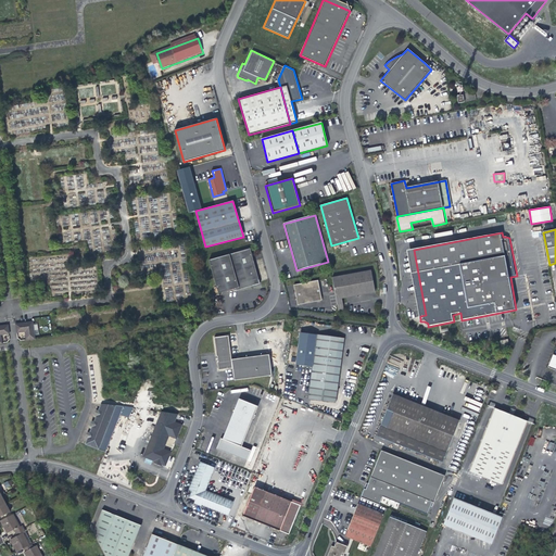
[(219,293),(237,289),(253,285),(253,286),(261,285),(251,249),(210,261),(219,293)]
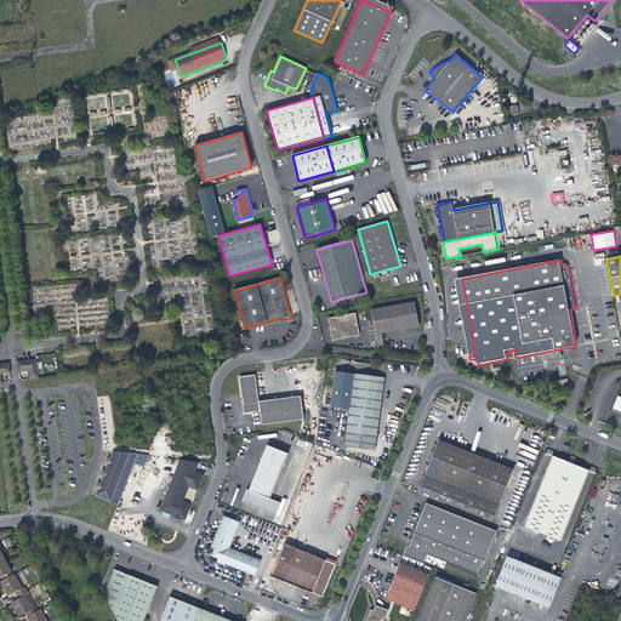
[(371,311),(377,340),(379,347),(385,346),(382,332),(419,325),(414,302),(371,311)]
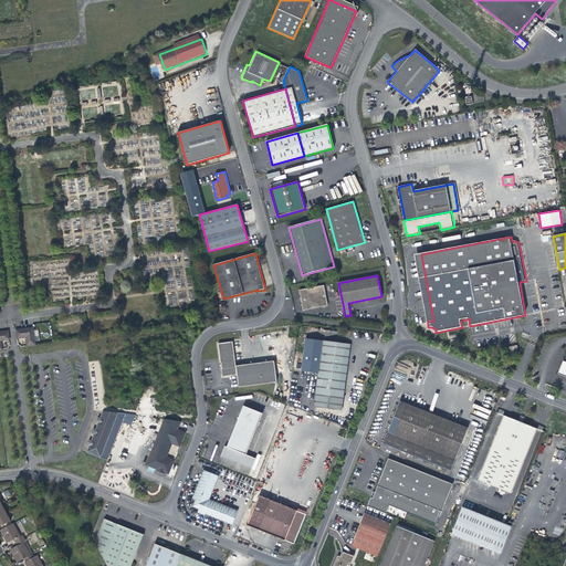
[(297,291),(302,311),(325,305),(322,285),(297,291)]
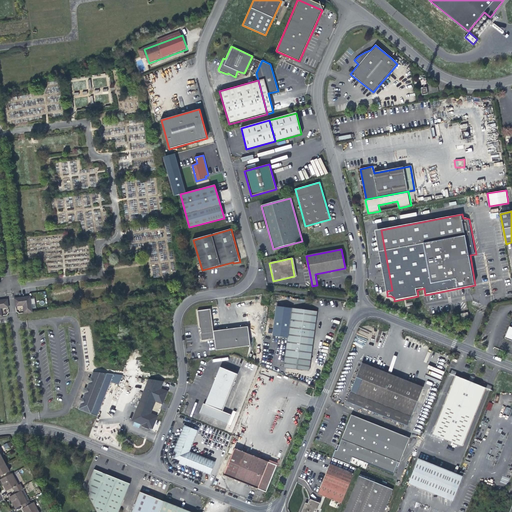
[(16,299),(17,307),(24,306),(24,309),(25,313),(33,312),(31,297),(16,299)]
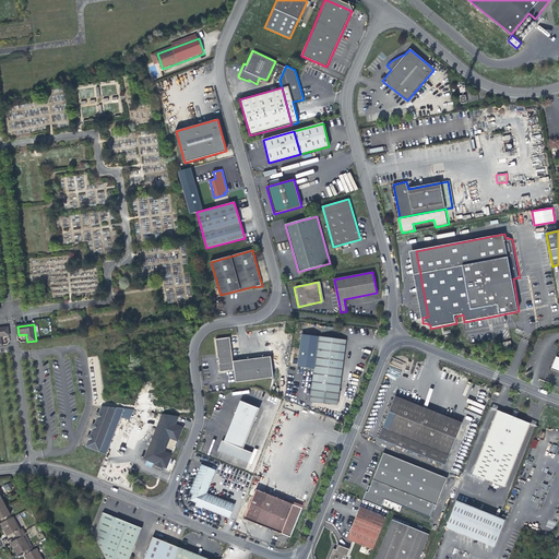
[(1,337),(10,336),(9,328),(4,329),(4,331),(3,332),(0,332),(0,345),(2,345),(2,341),(1,337)]
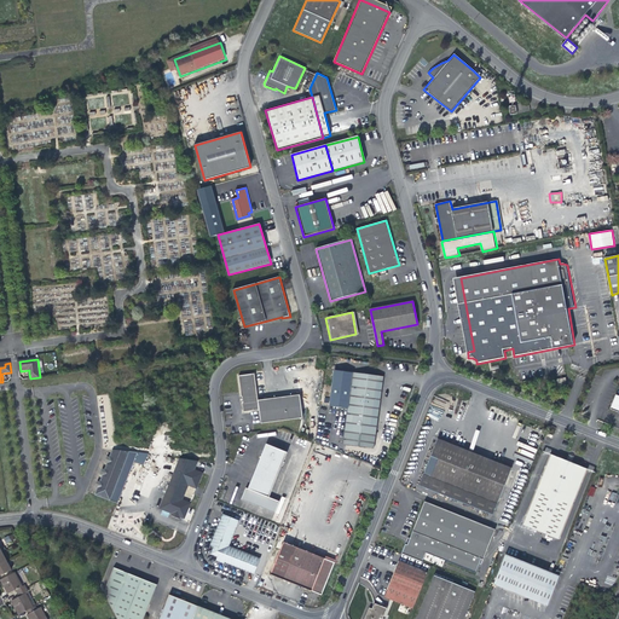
[(348,409),(343,444),(374,447),(382,377),(352,374),(352,380),(333,377),(329,408),(348,409)]
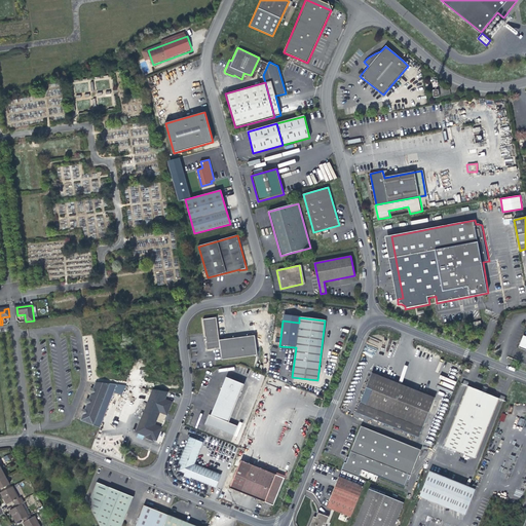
[(202,321),(207,351),(220,349),(221,361),(257,355),(254,336),(218,341),(215,318),(202,321)]
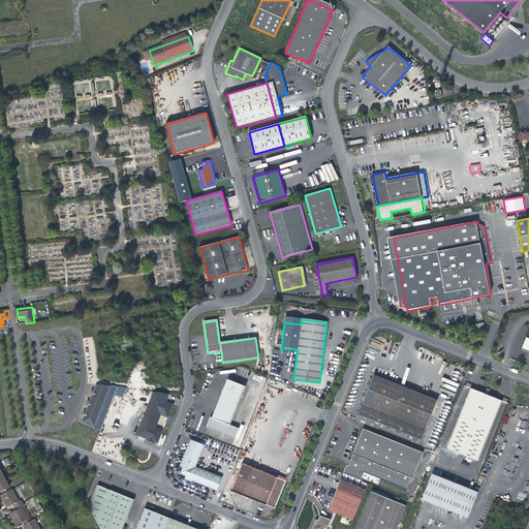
[(375,375),(359,415),(422,440),(438,401),(375,375)]
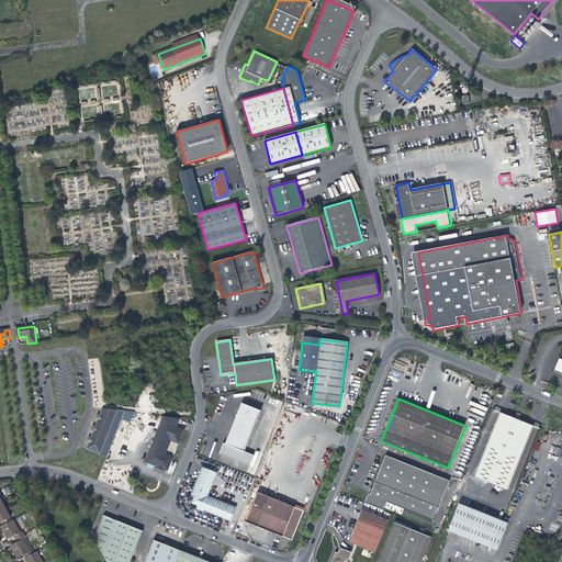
[(222,445),(218,454),(249,467),(253,457),(244,452),(259,412),(240,404),(224,445),(222,445)]
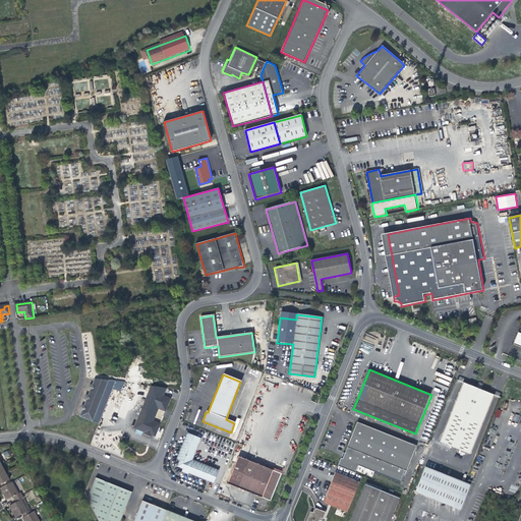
[(95,380),(93,385),(91,390),(90,393),(102,397),(108,400),(112,388),(121,392),(125,383),(108,381),(95,380)]
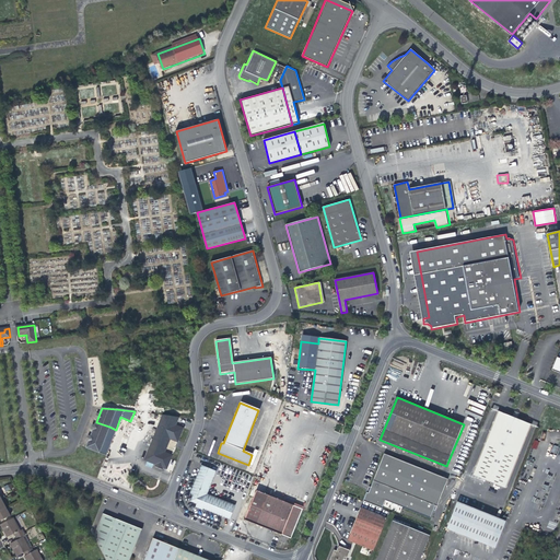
[(500,411),(474,475),(505,488),(531,424),(517,419),(518,416),(515,415),(514,418),(500,411)]
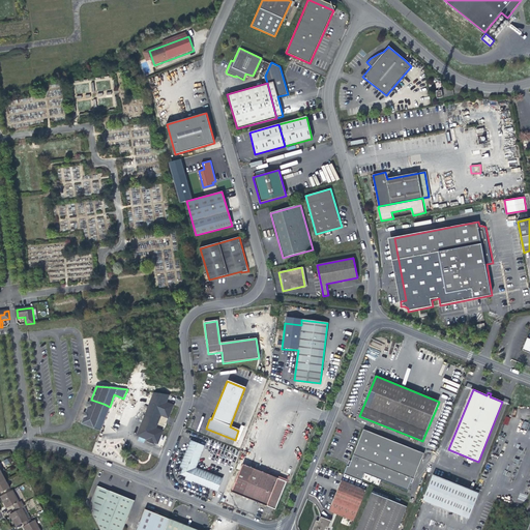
[(152,428),(155,421),(158,413),(168,417),(172,407),(165,404),(169,395),(153,393),(137,436),(147,440),(153,442),(157,444),(162,432),(154,429),(152,428)]
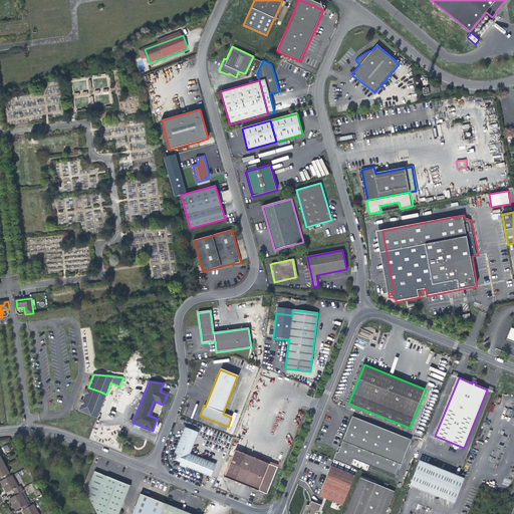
[(88,388),(87,391),(85,396),(83,400),(95,404),(101,407),(102,404),(106,395),(100,392),(88,388)]
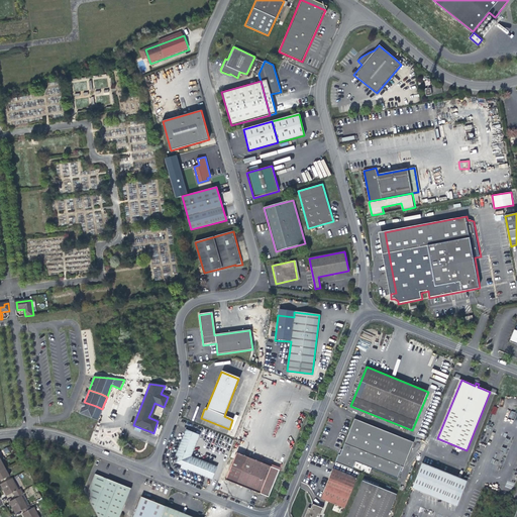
[(82,408),(80,413),(91,418),(97,421),(102,409),(96,406),(84,402),(84,403),(82,408)]
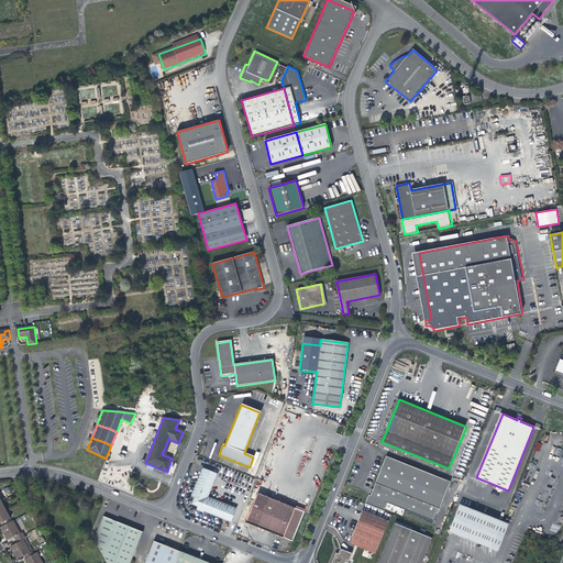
[(162,454),(164,455),(169,442),(170,441),(178,444),(178,443),(168,439),(165,448),(162,454)]
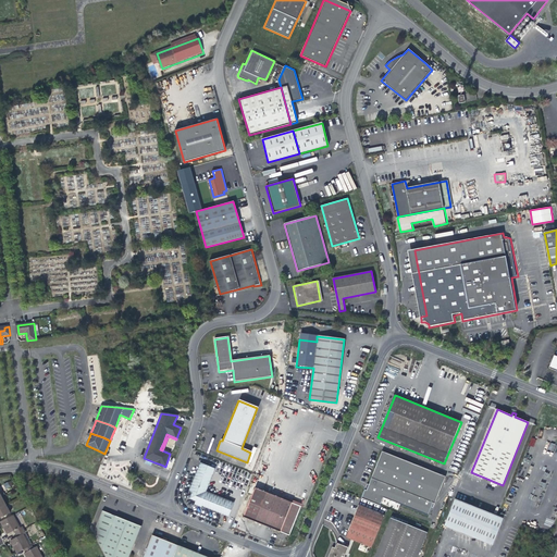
[(164,448),(171,452),(176,440),(169,437),(164,448)]
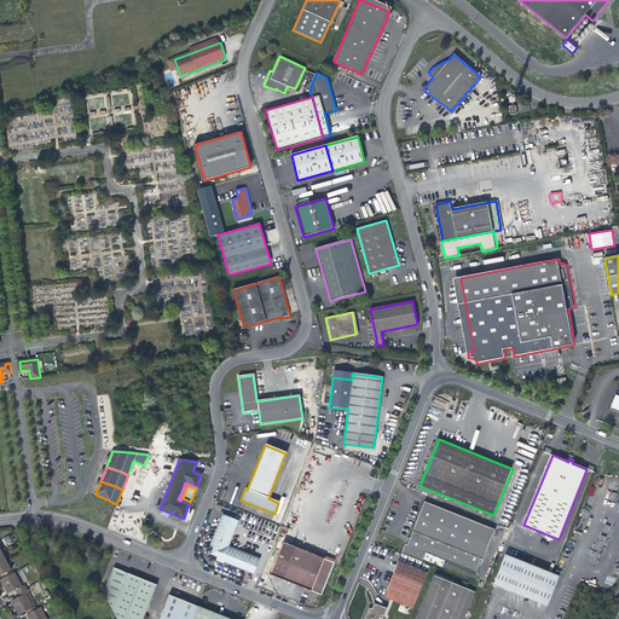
[(496,530),(424,502),(410,539),(408,545),(405,544),(401,555),(422,563),(426,553),(476,572),(480,563),(481,559),(484,559),(496,530)]
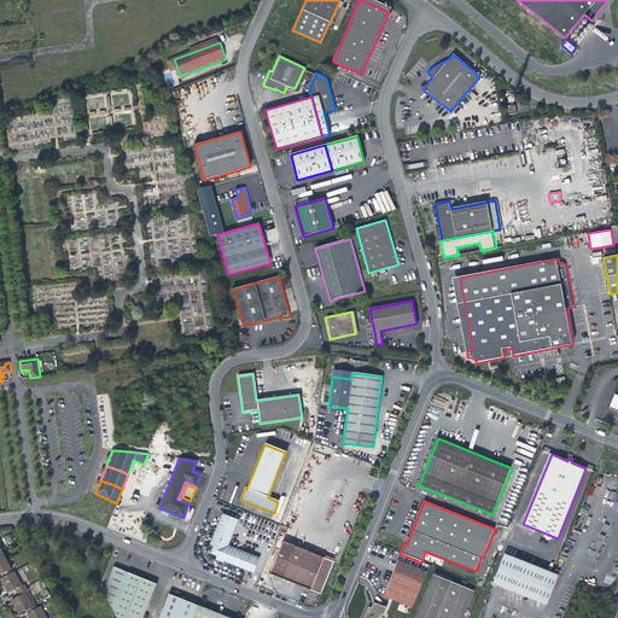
[(221,514),(209,546),(213,547),(211,549),(213,553),(213,554),(214,555),(215,557),(217,558),(216,560),(223,564),(225,563),(254,573),(260,559),(228,546),(238,522),(221,514)]
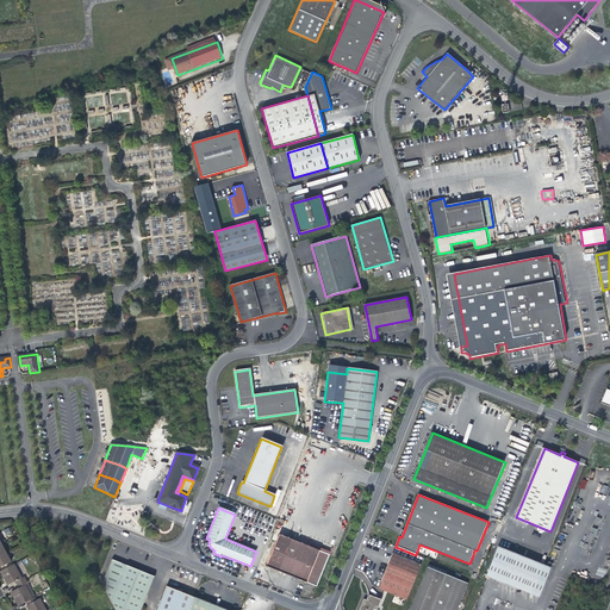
[(266,567),(317,587),(329,556),(312,549),(279,535),(266,567)]
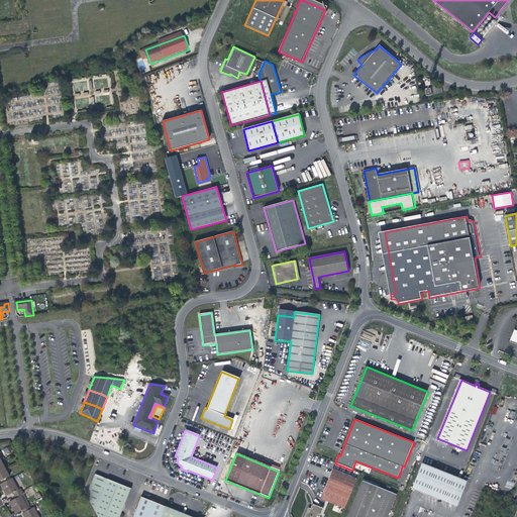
[(468,481),(463,480),(422,462),(412,488),(456,506),(468,481)]
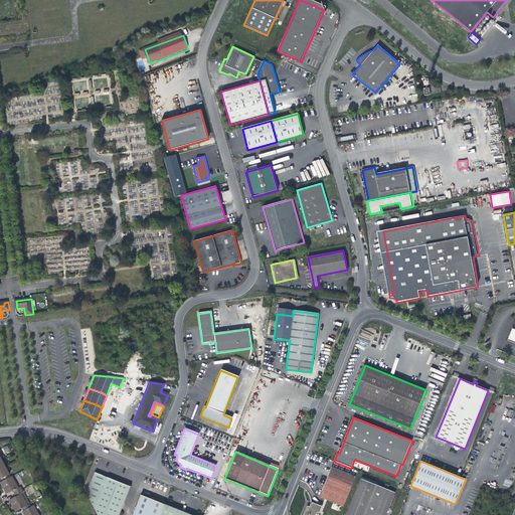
[(0,479),(10,474),(5,467),(0,469),(0,479)]
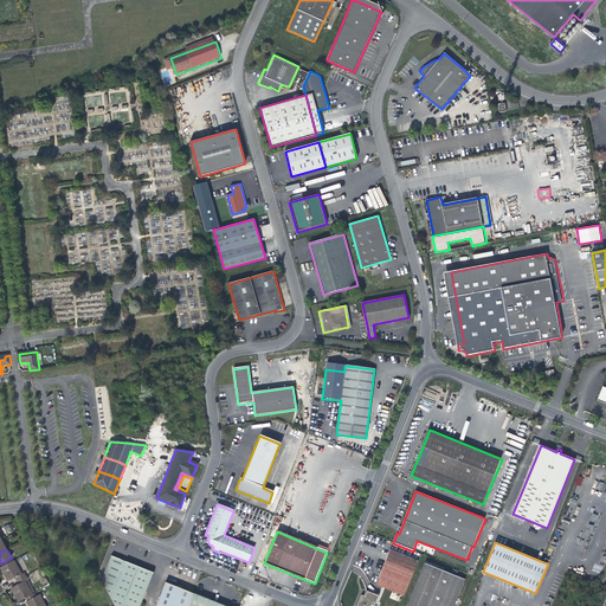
[(405,595),(419,560),(391,549),(376,584),(395,592),(394,595),(398,598),(400,593),(405,595)]
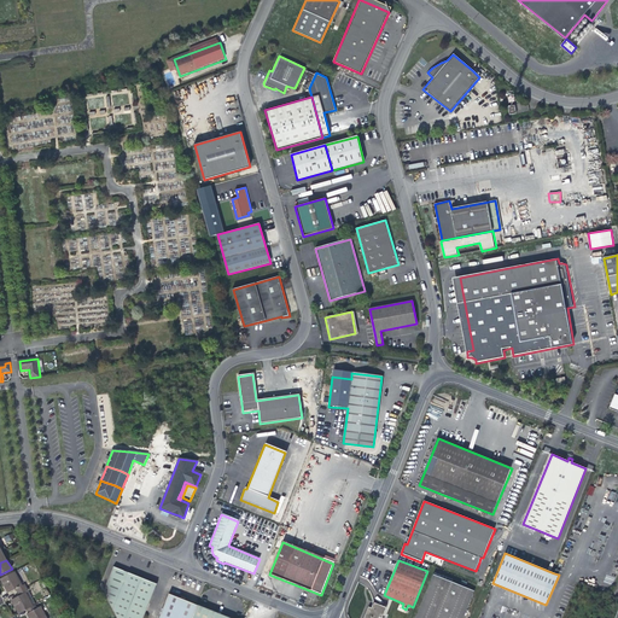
[(105,593),(117,617),(143,617),(157,584),(115,567),(105,593)]
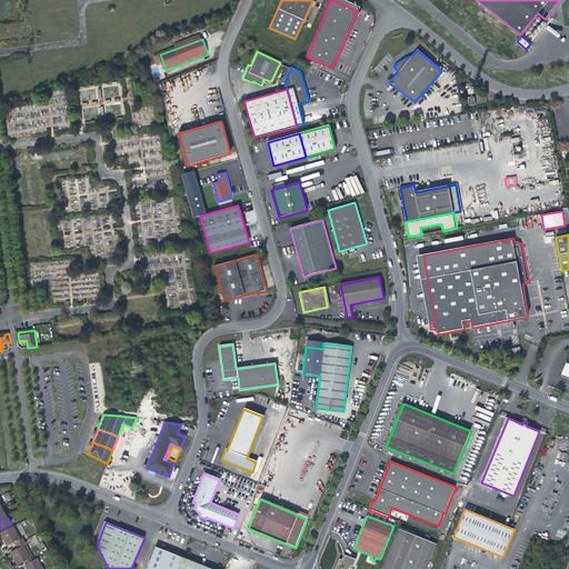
[(15,542),(16,546),(25,540),(23,538),(21,539),(15,527),(0,533),(5,541),(7,547),(15,542)]
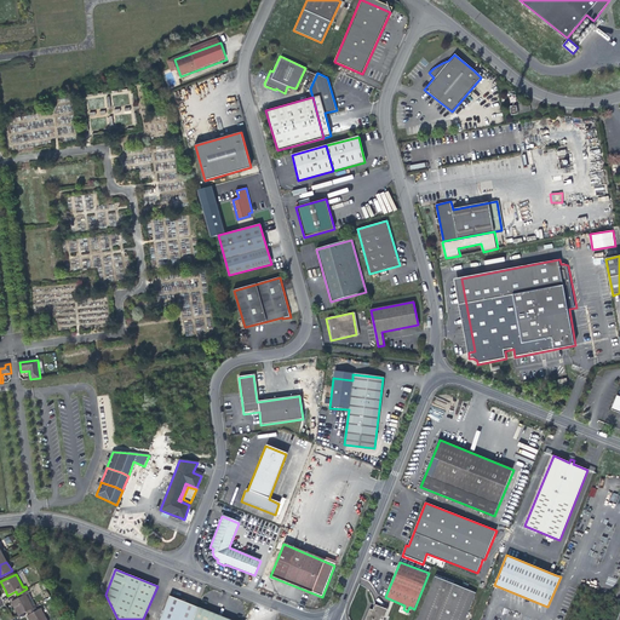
[(435,577),(417,619),(464,619),(476,593),(435,577)]
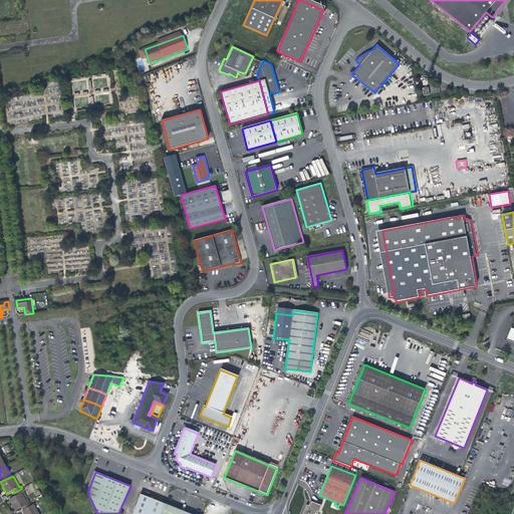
[(16,511),(22,508),(27,504),(21,493),(24,492),(22,488),(14,493),(16,496),(10,500),(13,506),(16,511)]
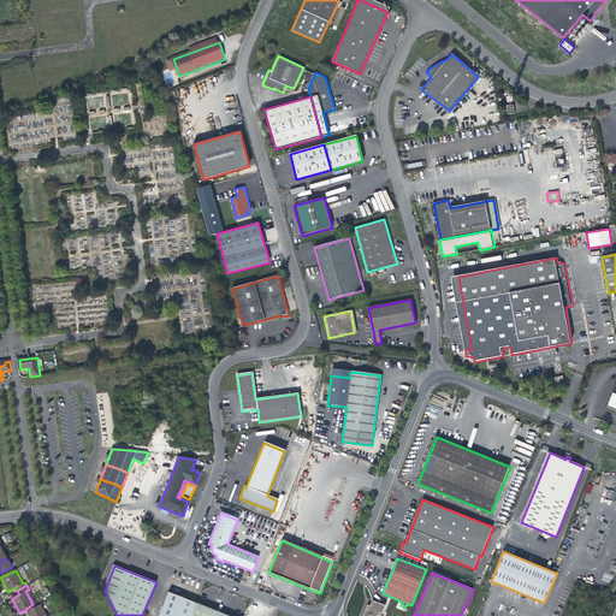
[(36,603),(29,590),(25,591),(33,604),(36,603)]
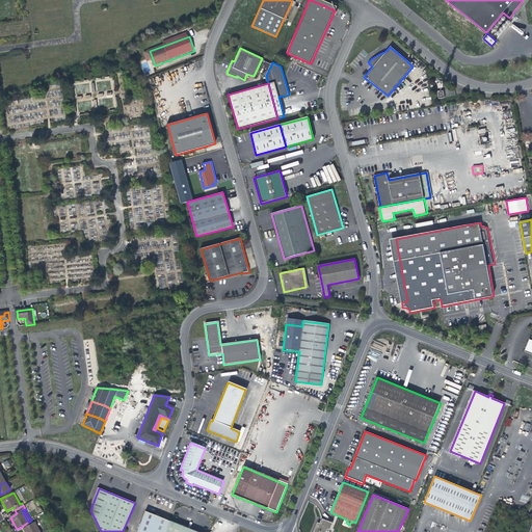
[(165,531),(170,522),(145,511),(136,531),(165,531)]
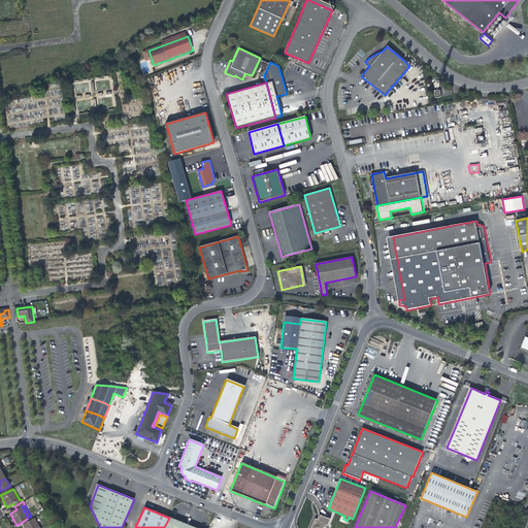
[(323,527),(324,527),(326,527),(330,519),(319,515),(318,520),(315,519),(310,527),(323,527)]
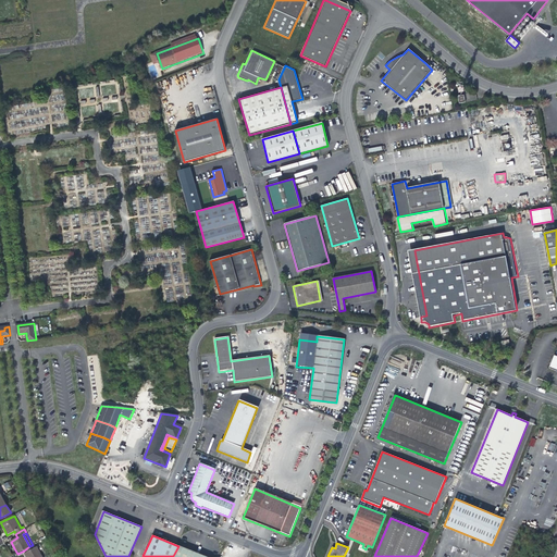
[(34,548),(33,545),(29,546),(24,551),(25,553),(24,554),(25,556),(42,556),(37,547),(34,548)]
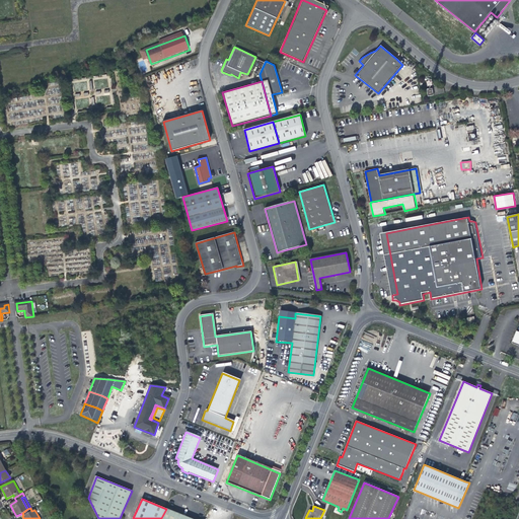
[(161,518),(191,518),(166,509),(161,518)]
